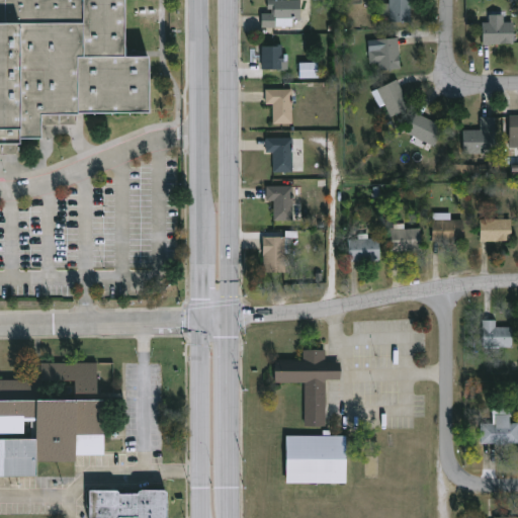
[(0,0),(0,144),(23,145),(23,140),(44,140),(45,126),(78,125),(79,114),(153,114),(153,60),(128,58),(128,0),(0,0)]
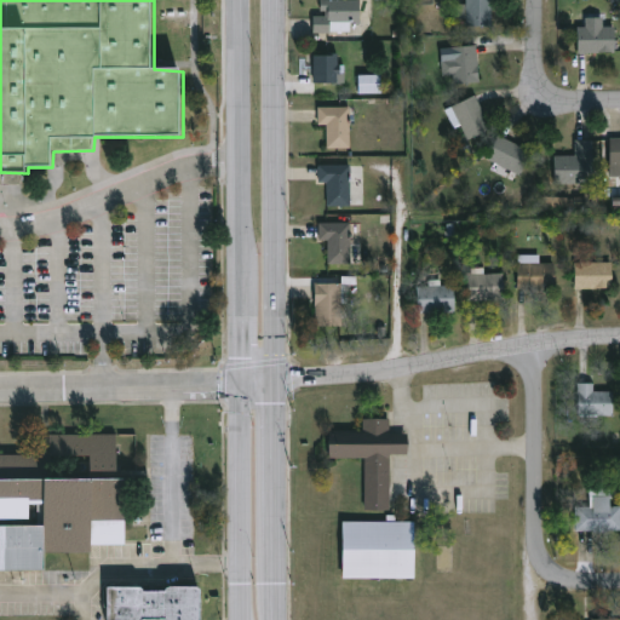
[(351,32),(314,32),(314,15),(320,15),(320,0),(361,0),(361,22),(351,22),(351,32)]
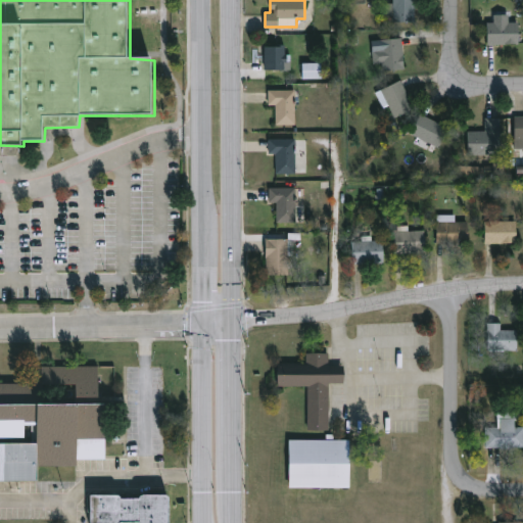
[(416,0),(416,22),(393,22),(393,0),(416,0)]
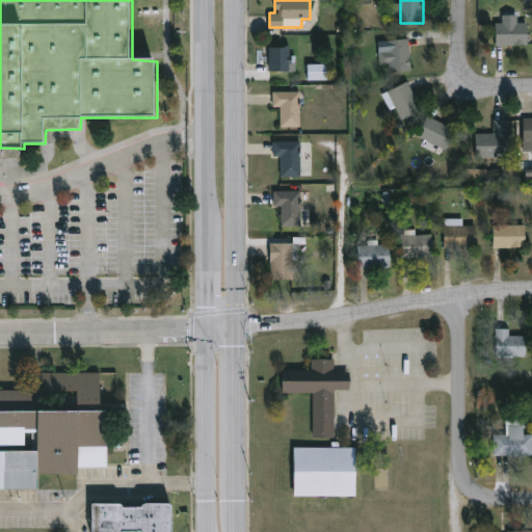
[(529,45),(497,45),(497,23),(529,23),(529,45)]
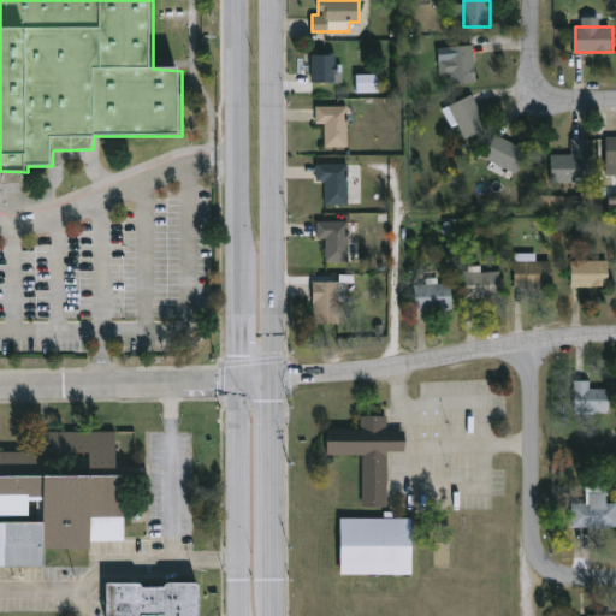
[(450,82),(450,76),(440,76),(440,45),(475,45),(475,82),(450,82)]
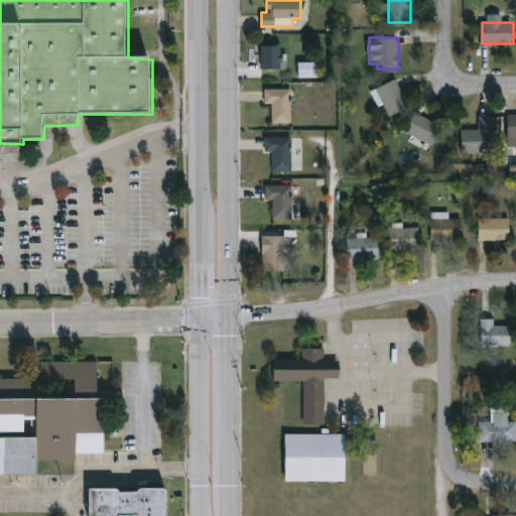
[(285,69),(261,69),(261,45),(285,45),(285,69)]
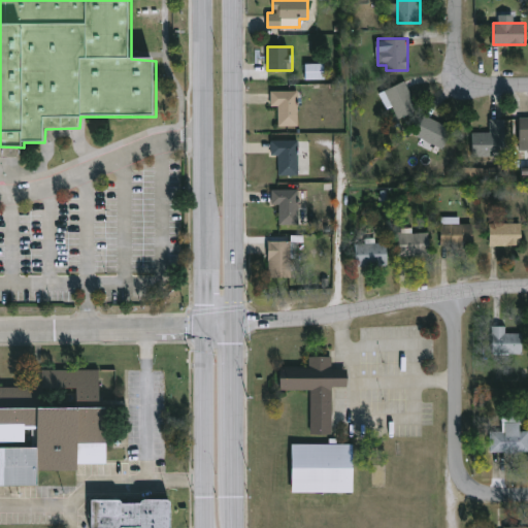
[(325,64),(305,64),(305,79),(325,79),(325,64)]
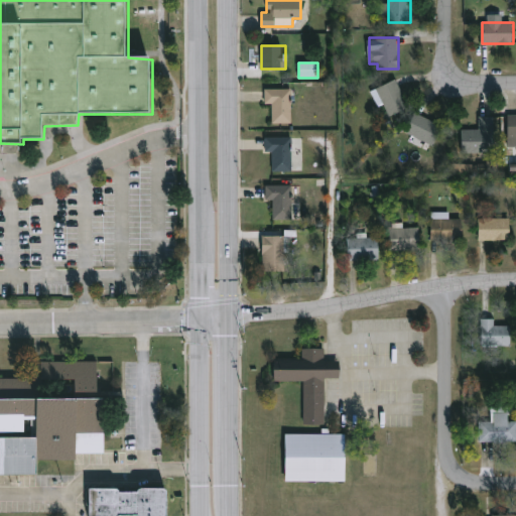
[(408,109),(387,116),(378,87),(399,80),(408,109)]
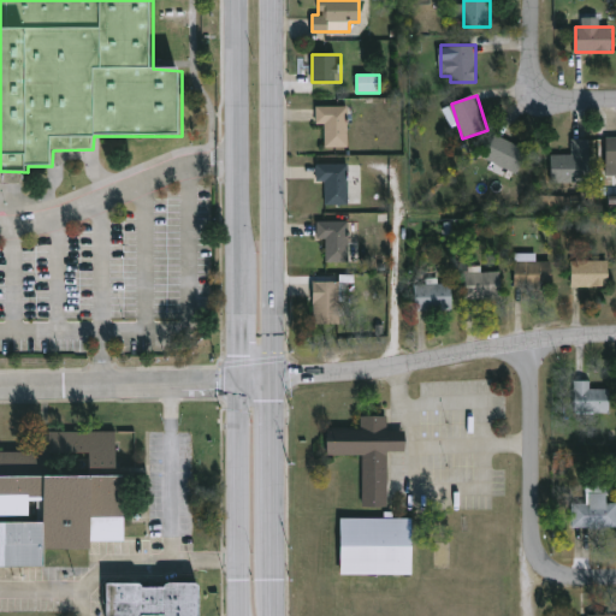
[(348,147),(325,147),(325,124),(315,124),(315,106),(348,106),(348,147)]
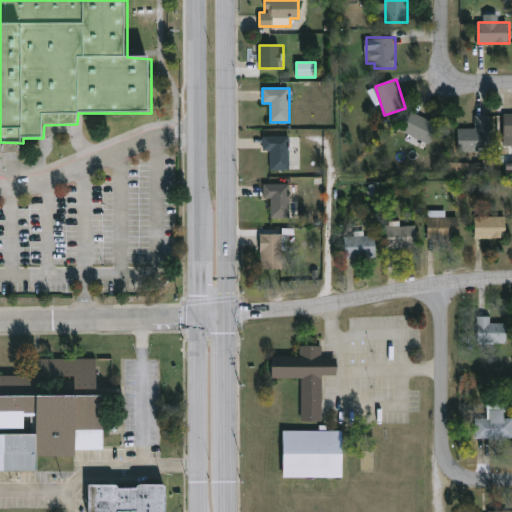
[(432,145),(402,130),(411,111),(441,126),(432,145)]
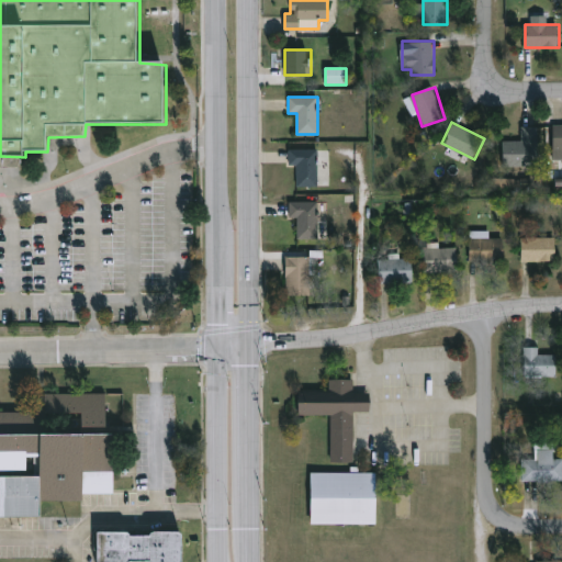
[(561,125),(552,126),(553,160),(561,159),(561,125)]
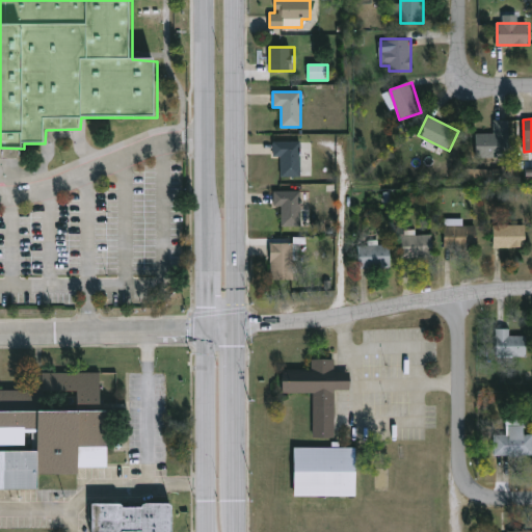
[(477,158),(477,133),(495,133),(495,120),(511,120),(511,158),(477,158)]
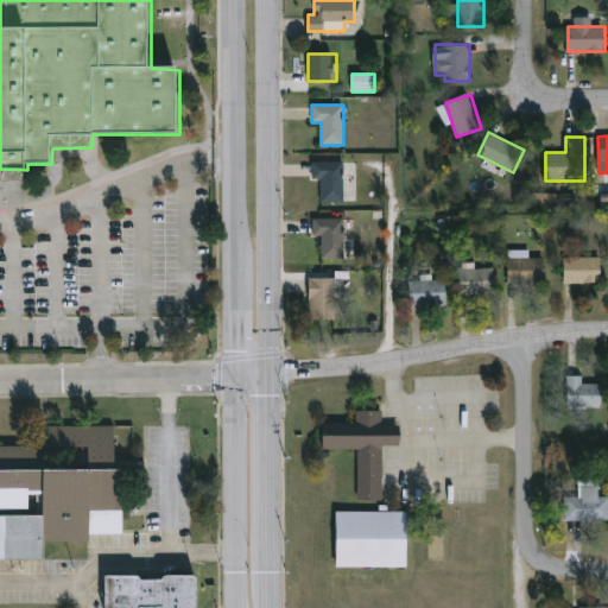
[(312,178),(312,162),(343,162),(343,202),(321,202),(321,178),(312,178)]
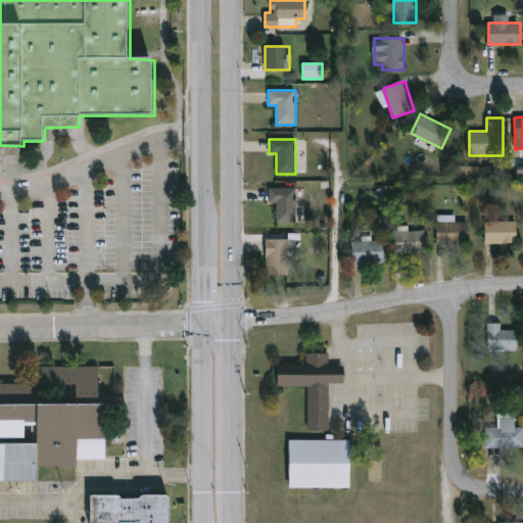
[(296,223),(277,223),(277,202),(270,202),(270,188),(296,188),(296,223)]
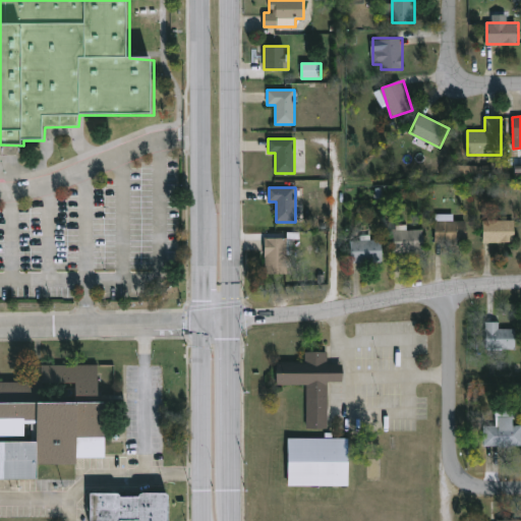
[(437,242),(437,213),(456,213),(456,222),(468,222),(468,242),(437,242)]
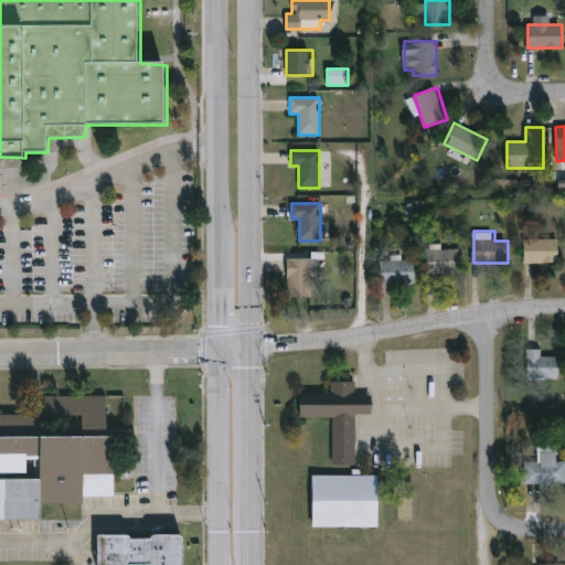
[(560,238),(560,263),(525,263),(525,238),(560,238)]
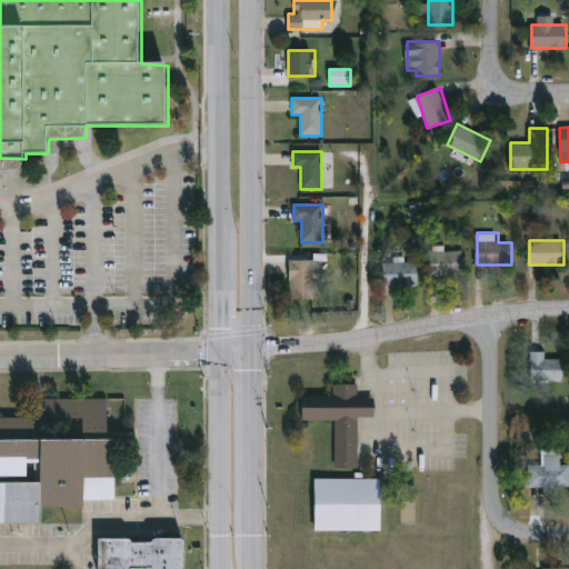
[(462,251),(462,277),(430,277),(430,251),(462,251)]
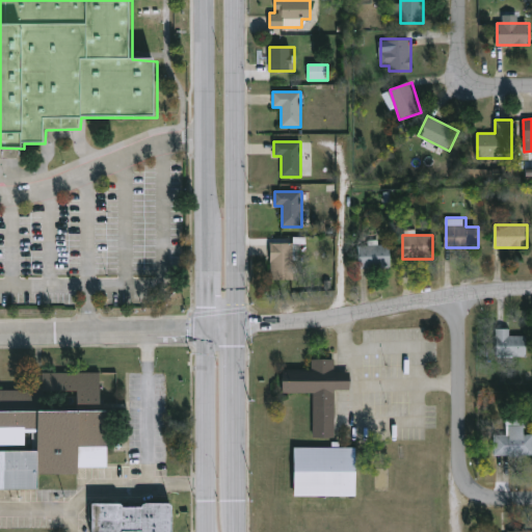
[(296,243),(296,281),(271,281),(271,243),(296,243)]
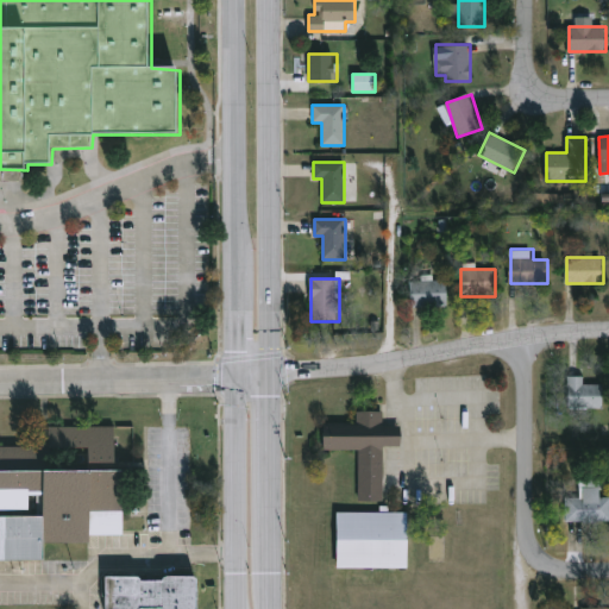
[(412,307),(412,280),(449,280),(449,307),(412,307)]
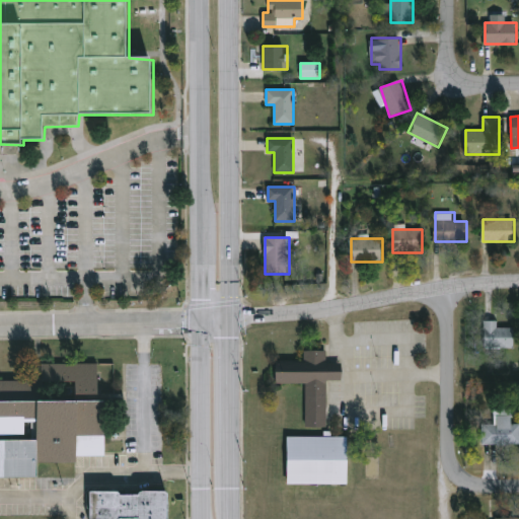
[(498,328),(515,328),(515,348),(484,348),(484,320),(498,320),(498,328)]
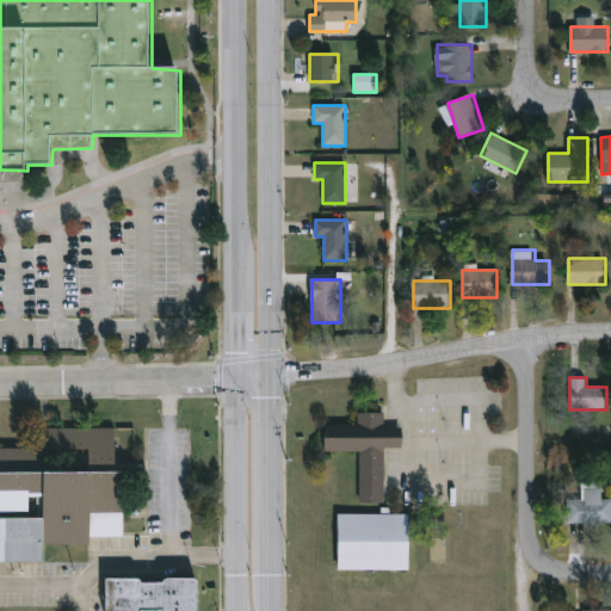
[(358,501),(359,450),(325,450),(325,423),(356,423),(356,411),(384,412),(384,434),(402,434),(402,446),(384,446),(383,503),(358,501)]
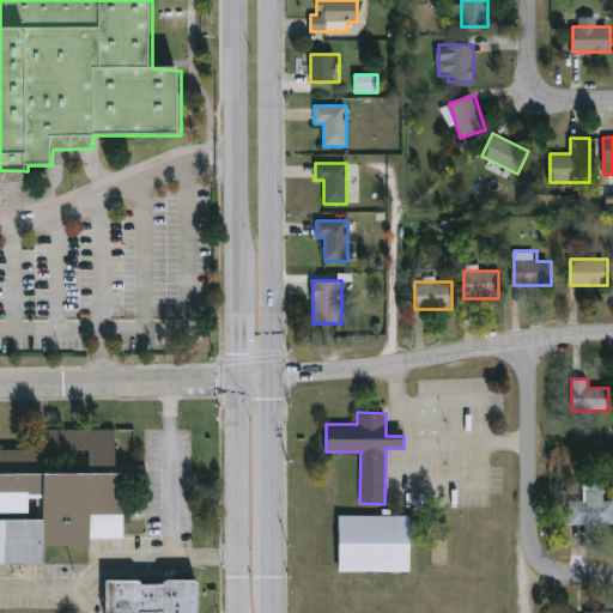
[(48,429),(114,428),(114,465),(87,465),(87,461),(48,461),(48,429)]
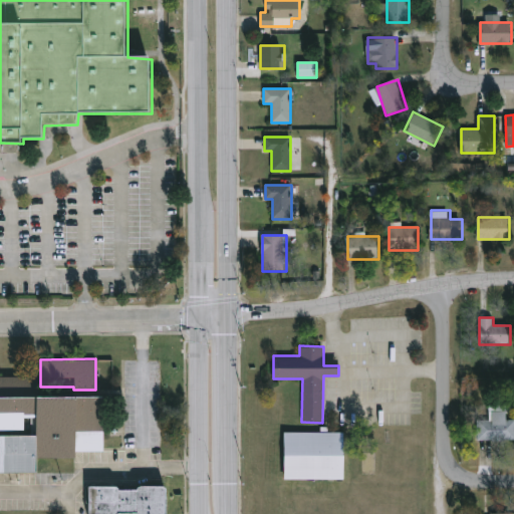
[(36,395),(102,394),(102,431),(101,431),(102,450),(75,450),(75,457),(35,457),(35,472),(0,472),(0,375),(36,375),(36,395)]
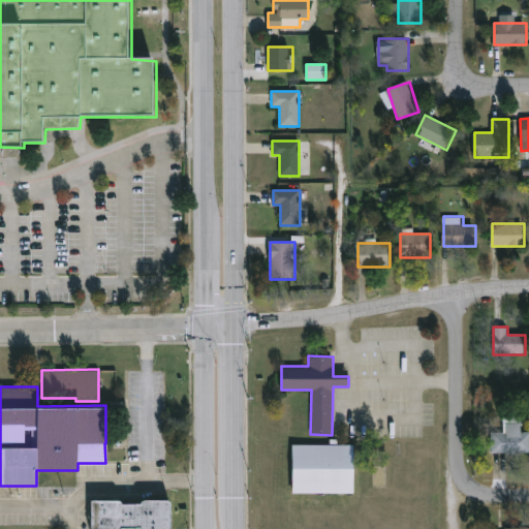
[(528,432),(528,453),(503,453),(503,423),(522,423),(522,432),(528,432)]
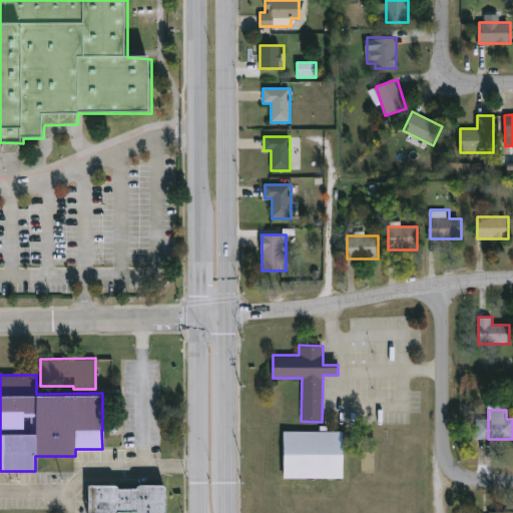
[(283,477),(283,430),(343,430),(343,477),(283,477)]
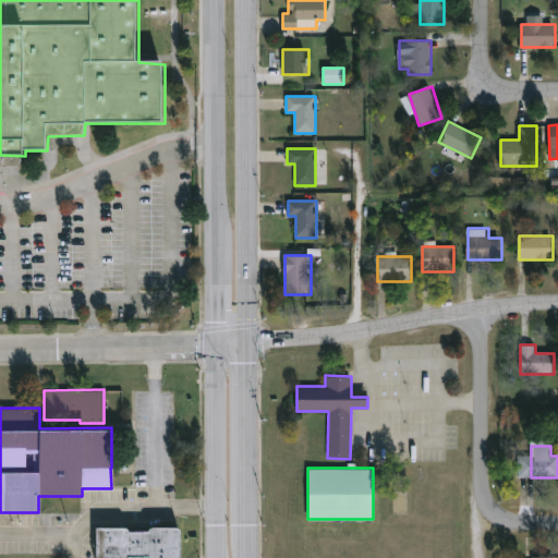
[(179,526),(179,557),(93,557),(93,526),(179,526)]
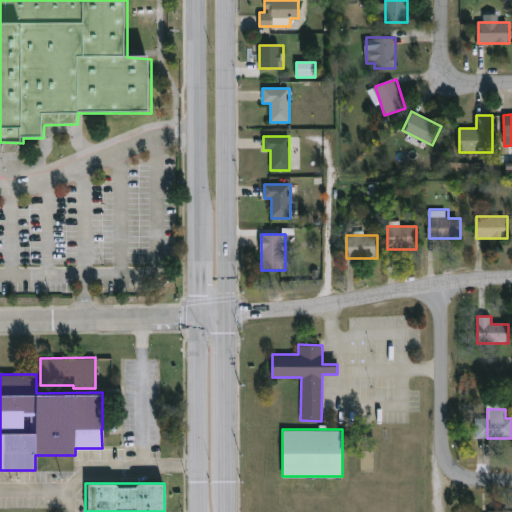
All buildings are outlined.
